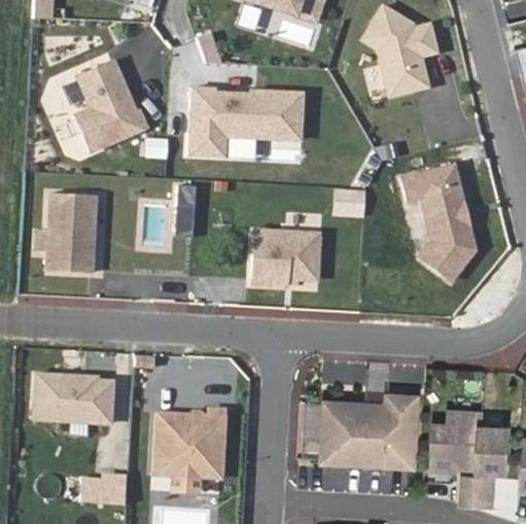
[(50,0),(33,0),(33,16),(49,18),(50,0)]
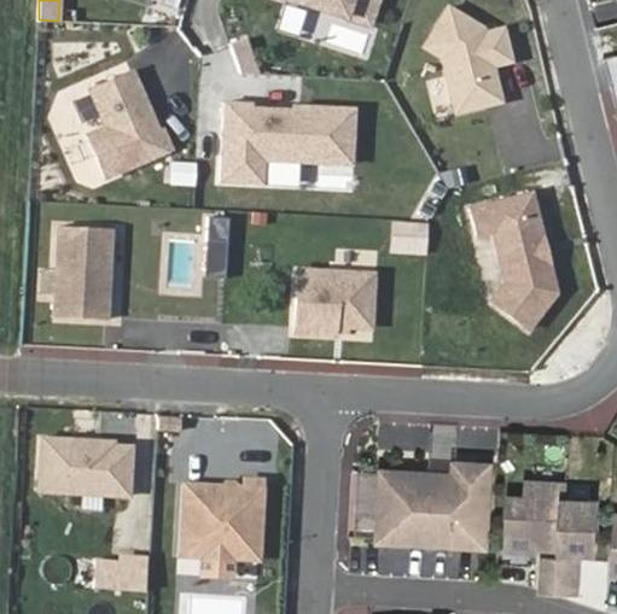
[(296,0),(373,25),(380,0),(296,0)]
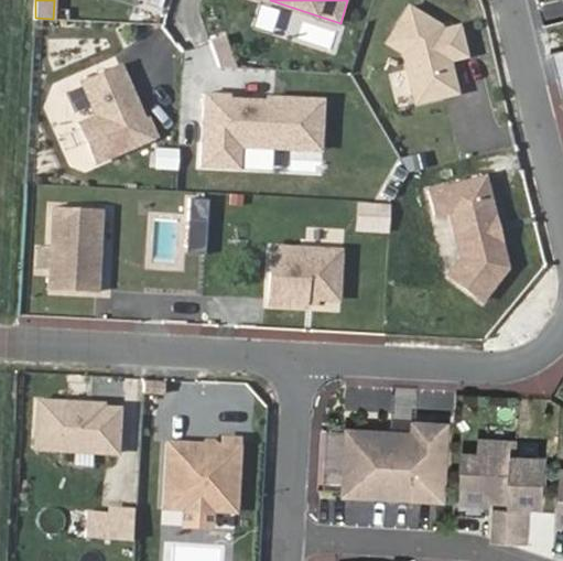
[(471,56),(463,27),(445,31),(444,27),(412,7),(390,43),(407,53),(411,69),(419,104),(461,94),(455,72),(451,68),(450,62),(471,56)]
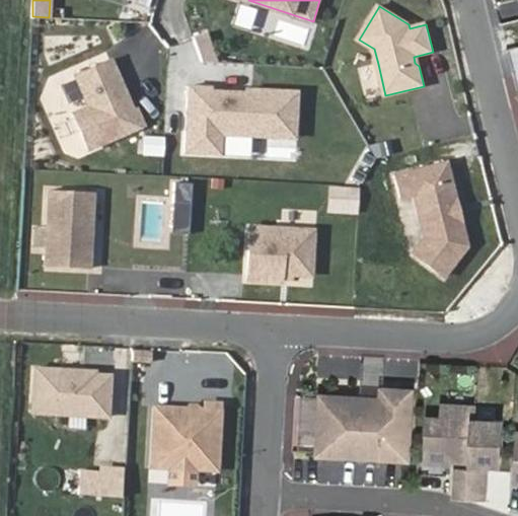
[(132,112),(128,102),(132,101),(114,59),(78,74),(92,106),(76,113),(91,149),(146,125),(139,108),(136,109),(132,112)]
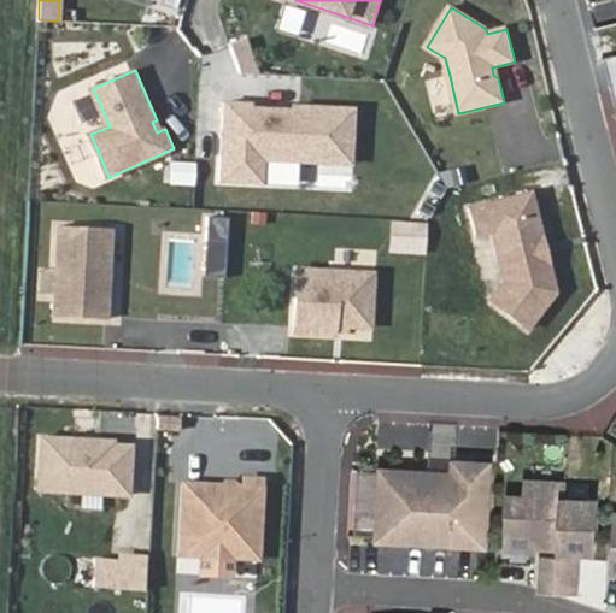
[(458,113),(450,76),(430,81),(439,118),(458,113)]
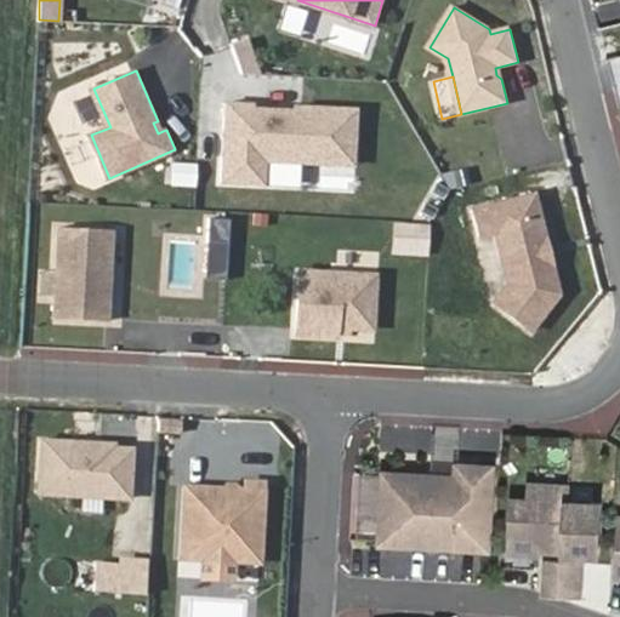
[(70,96),(80,123),(97,116),(87,90),(70,96)]
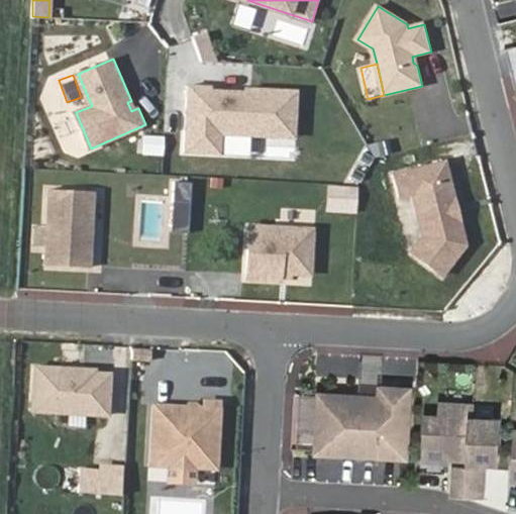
[(297,161),(301,92),(187,85),(182,153),(297,161)]
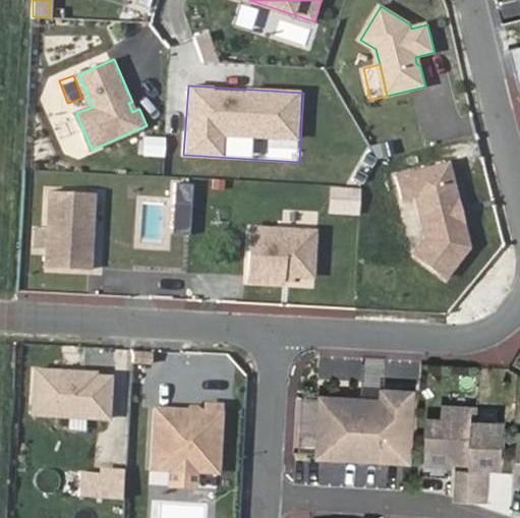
[(136,110),(132,102),(128,103),(132,112),(136,110)]
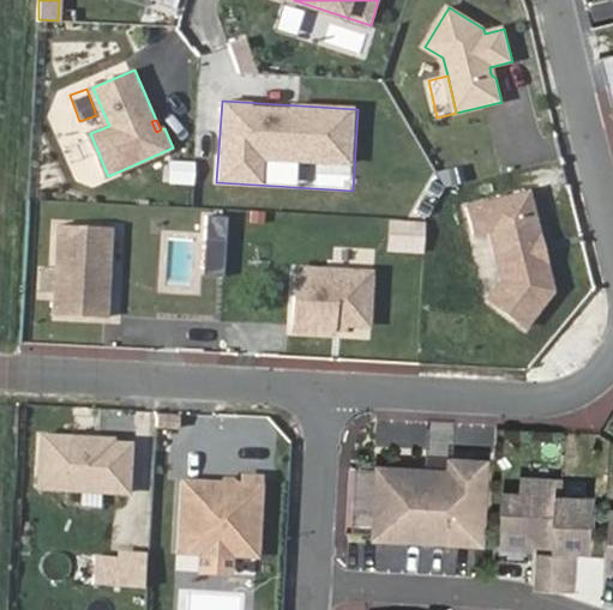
[(532,193),(470,207),(478,236),(493,231),(505,282),(491,300),(528,327),(556,291),(532,193)]
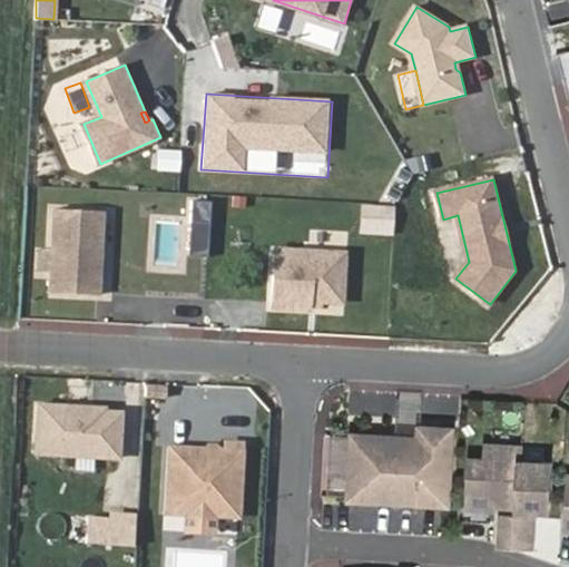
[(193,199),(192,254),(209,254),(212,201),(193,199)]
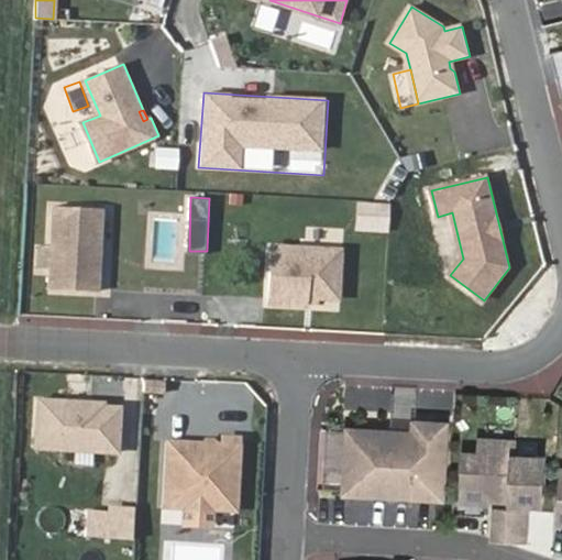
[(389,206),(368,205),(367,226),(389,227),(389,206)]
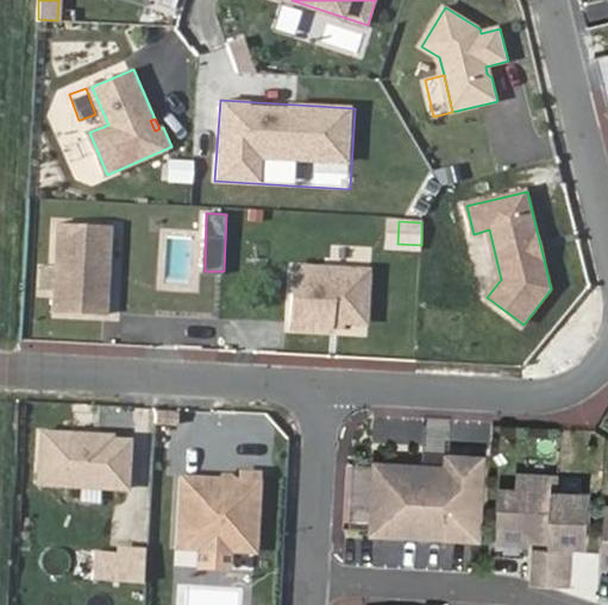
[(108,226),(57,222),(52,313),(104,315),(108,226)]
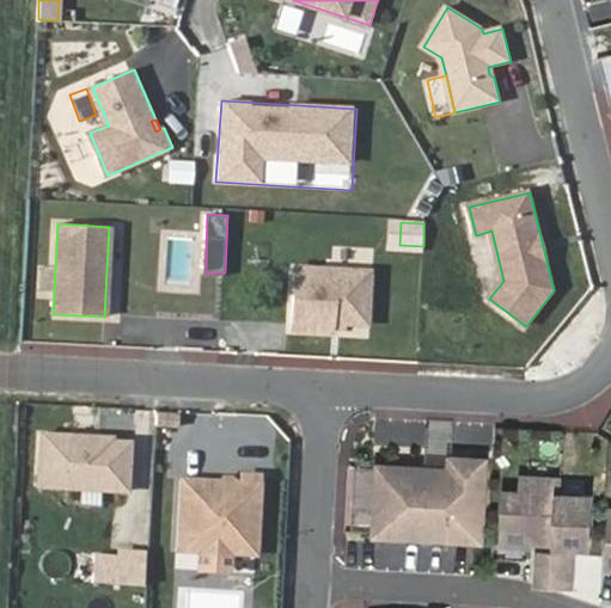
[(372,272),(298,268),(294,329),(336,332),(337,321),(356,323),(370,311),(372,272)]
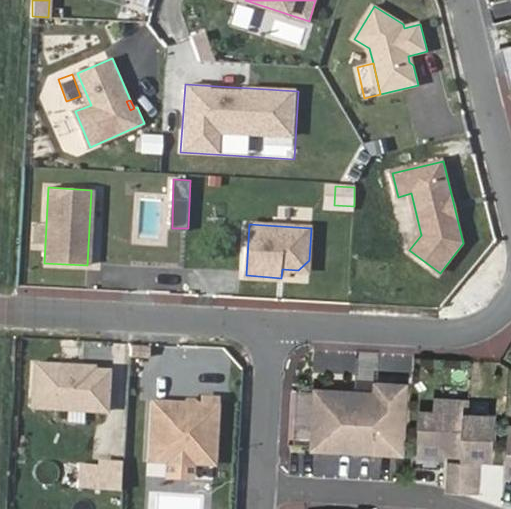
[(33,360),(30,409),(110,415),(114,366),(33,360)]
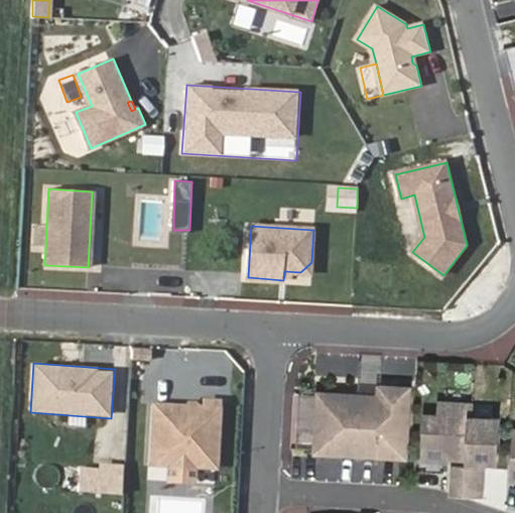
[(364,397),(364,394),(324,392),(320,452),(410,457),(414,388),(385,386),(384,395),(383,414),(382,425),(362,424),(364,397)]
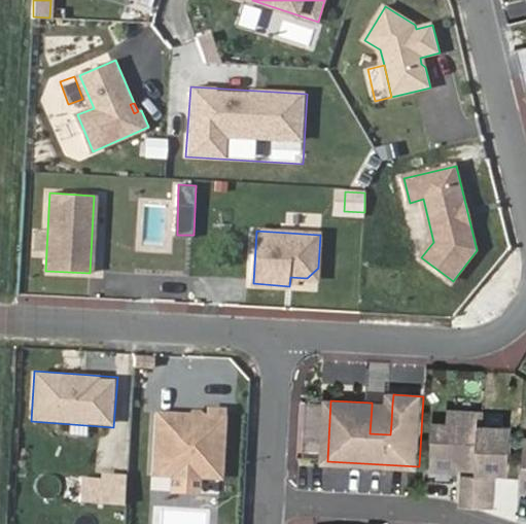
[(303,455),(320,456),(323,403),(306,402),(303,455)]
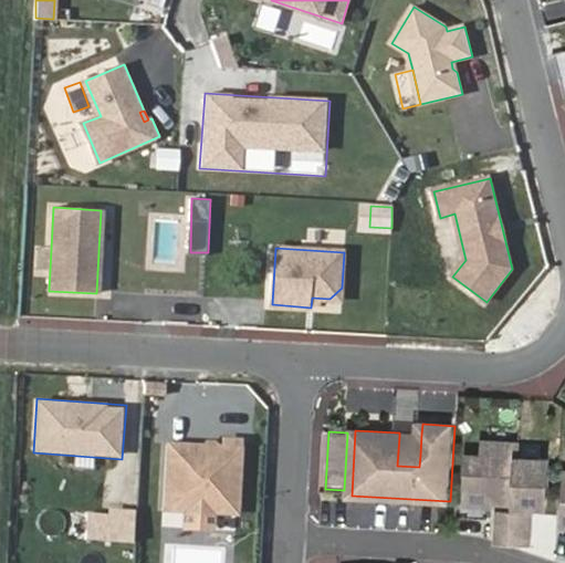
[(421,434),(399,433),(399,436),(397,466),(419,467),(420,455),(421,434)]
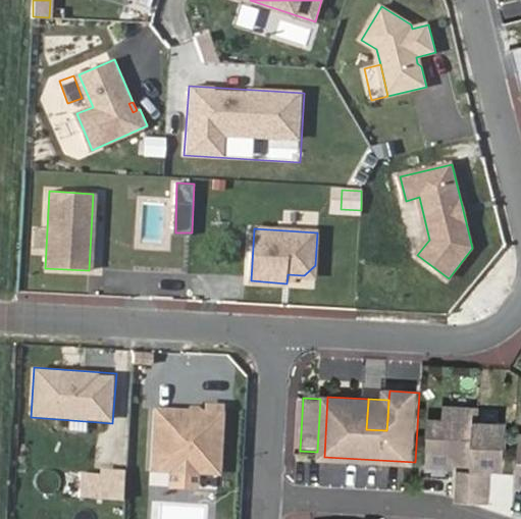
[(225,408),(154,403),(149,473),(220,478),(225,408)]
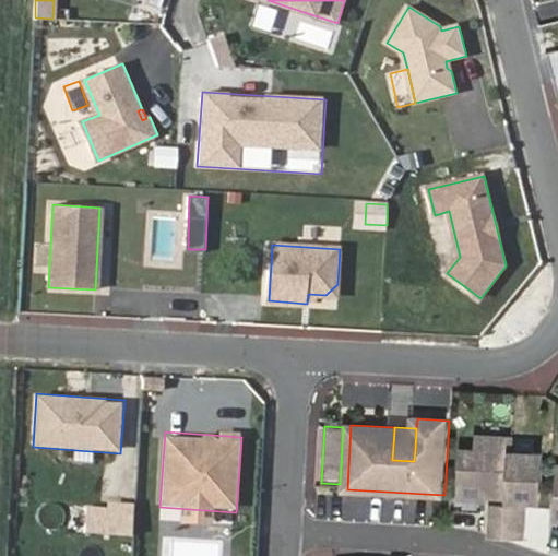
[(465,450),(463,499),(489,501),(489,497),(512,499),(512,500),(543,501),(546,454),(515,452),(517,438),(482,437),(481,451),(465,450)]
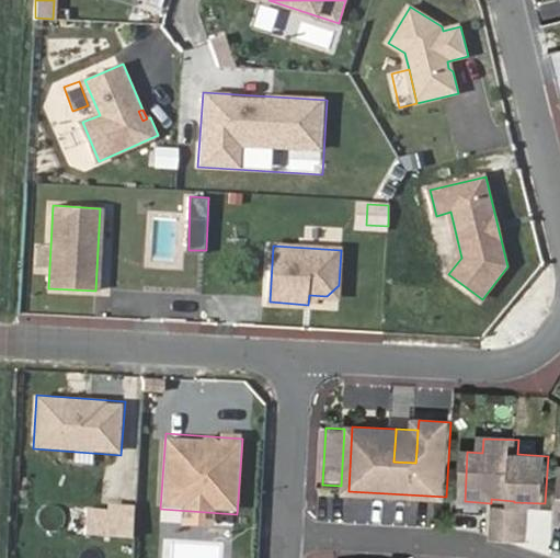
[(135,508),(87,505),(84,535),(133,537),(135,508)]
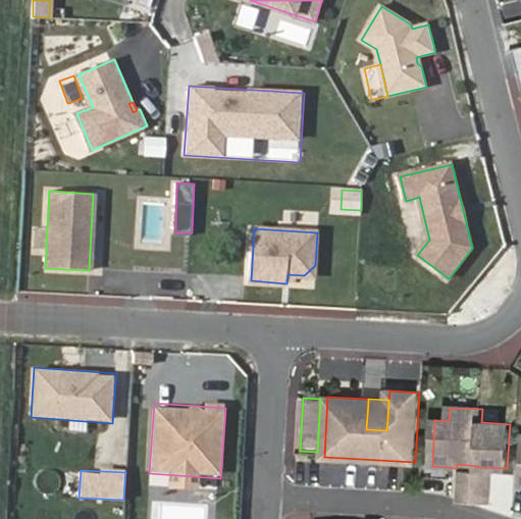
[(477,473),(463,472),(461,500),(476,501),(476,502),(491,503),(493,475),(477,474),(477,473)]
